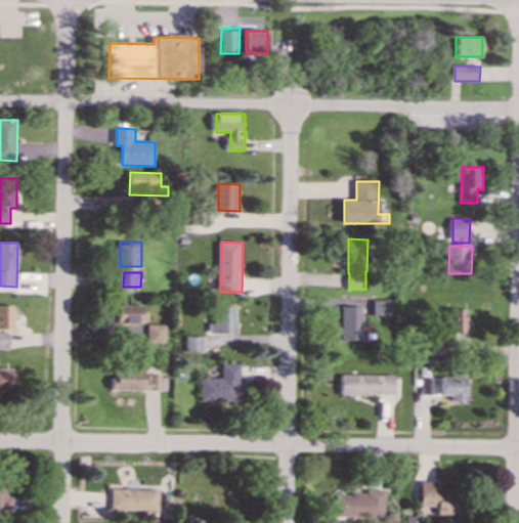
[(393,315),(393,300),(376,300),(376,315),(393,315)]
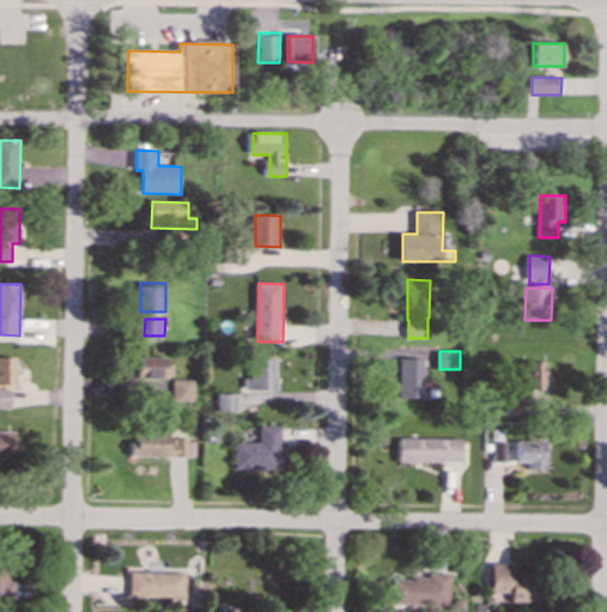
[(18,357),(0,357),(0,385),(19,385),(18,357)]
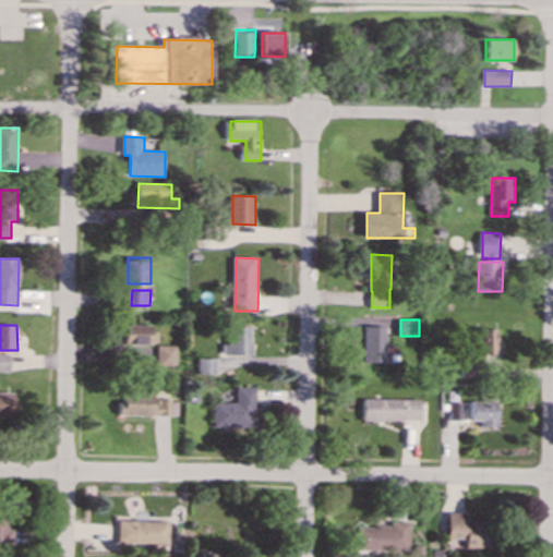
[(156,326),(124,325),(123,346),(156,346),(156,326)]
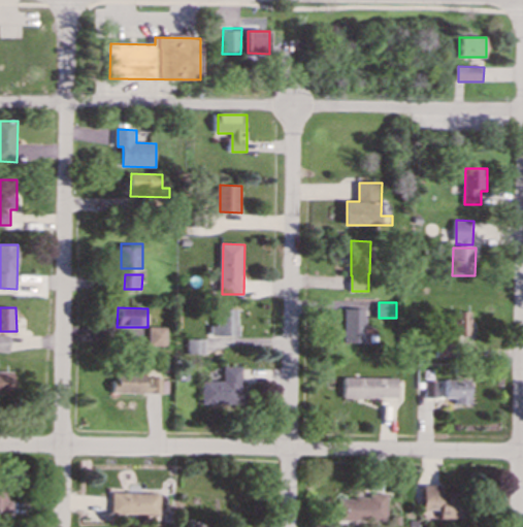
[(346,342),(366,343),(367,309),(347,308),(346,342)]
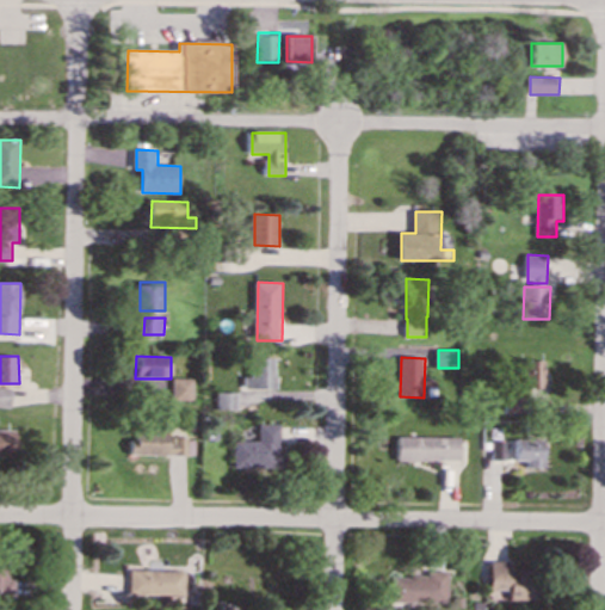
[(277,358),(253,358),(253,377),(247,377),(247,389),(278,389),(277,358)]
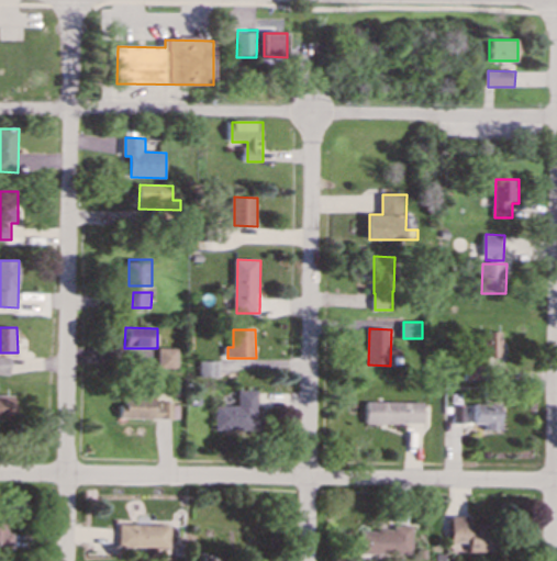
[(504,357),(503,332),(485,332),(485,358),(504,357)]
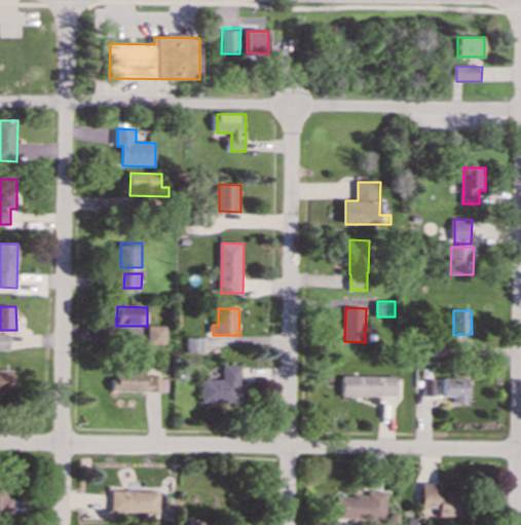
[(169,345),(169,326),(151,326),(151,345),(169,345)]
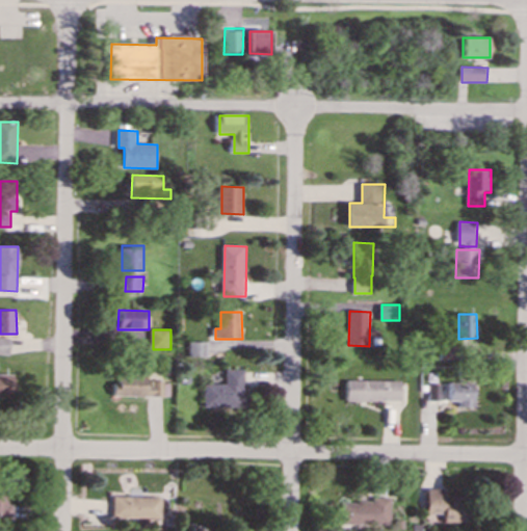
[(0,354),(12,355),(12,338),(0,337),(0,354)]
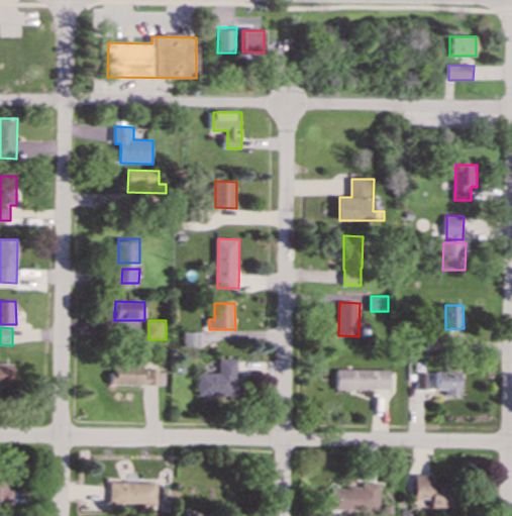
[(186,347),(203,347),(203,332),(186,332),(186,347)]
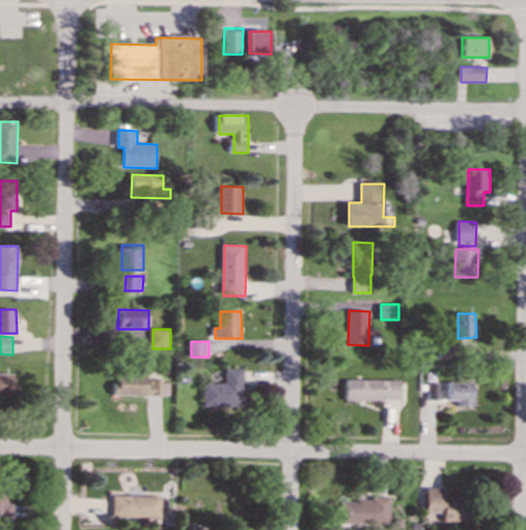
[(205,384),(206,407),(247,406),(247,368),(227,369),(227,383),(205,384)]
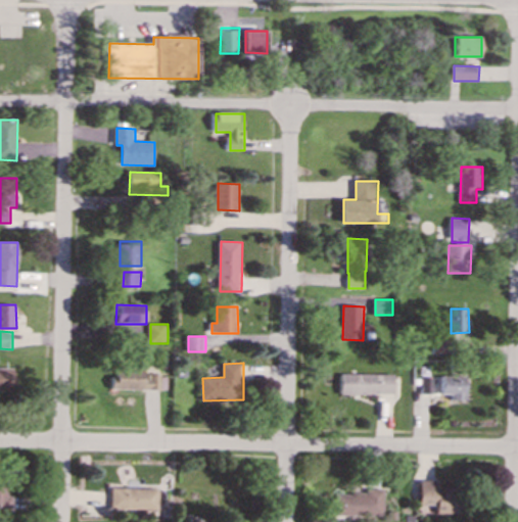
[(15,369),(0,368),(0,392),(14,392),(15,369)]
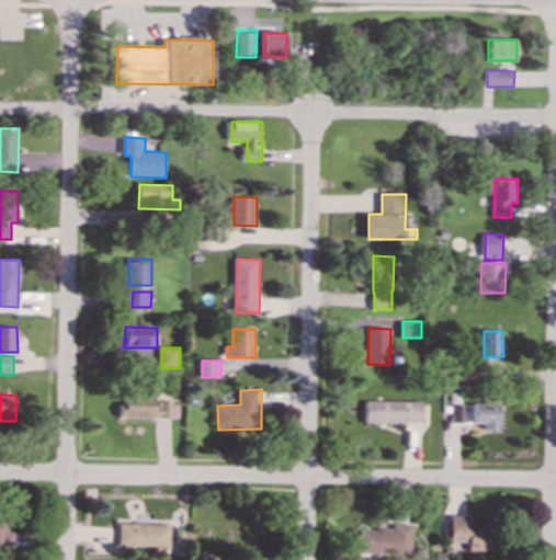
[(123,419),(182,418),(182,402),(159,402),(159,395),(123,396),(123,419)]
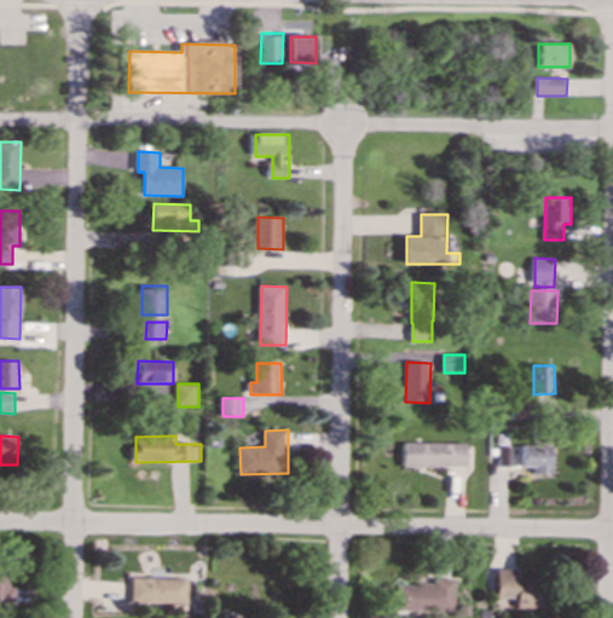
[(469,467),(469,443),(406,443),(406,467),(469,467)]
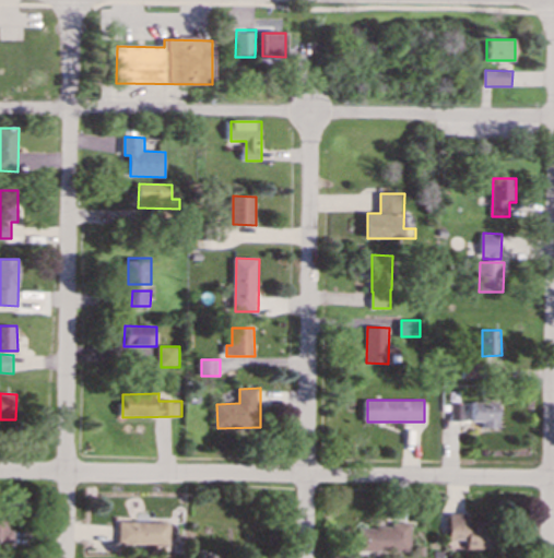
[(475,402),(474,422),(485,422),(484,427),(501,428),(502,403),(475,402)]
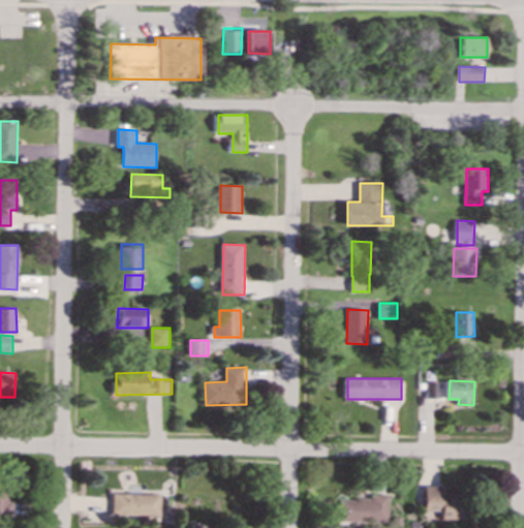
[(429,399),(440,399),(439,383),(429,383),(429,399)]
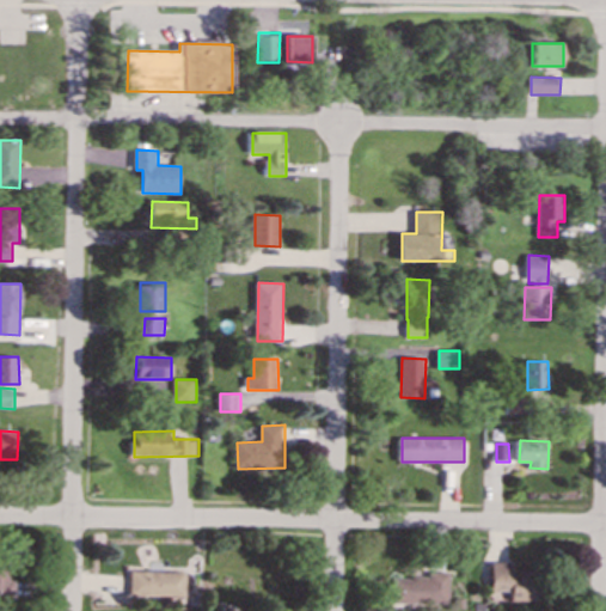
[(494,562),(494,593),(513,593),(513,602),(539,602),(539,570),(515,570),(515,562),(494,562)]
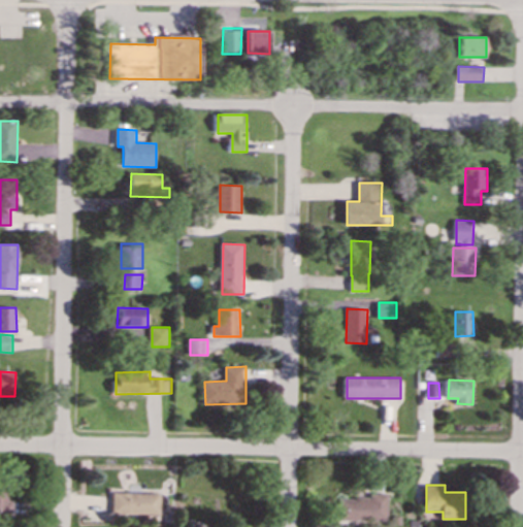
[(0,518),(11,518),(11,489),(0,489),(0,518)]
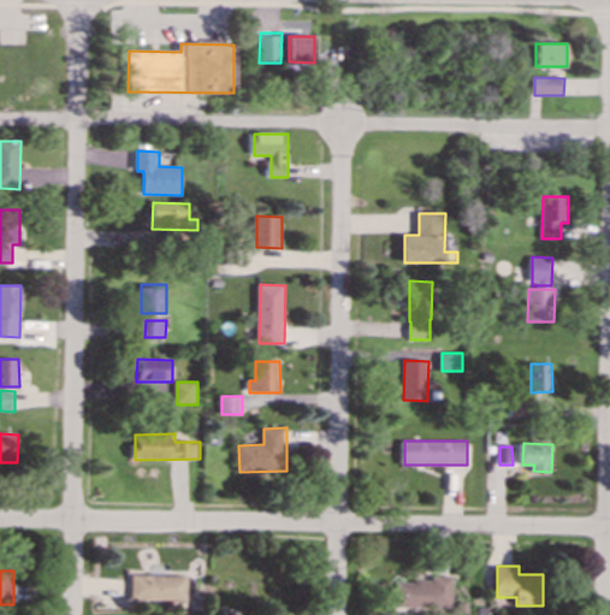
[(188,574),(132,575),(132,602),(188,601),(188,574)]
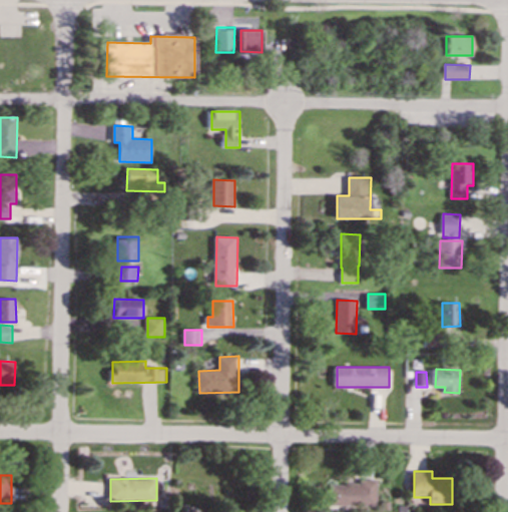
[(331,484),(331,505),(378,506),(379,480),(361,479),(361,485),(331,484)]
